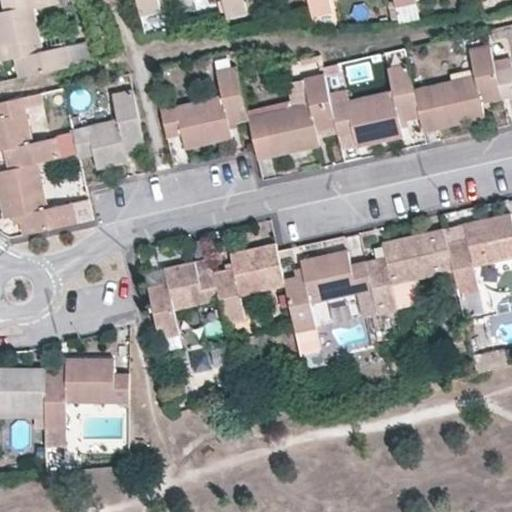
[(74,66),(68,45),(44,50),(32,0),(1,0),(4,10),(0,11),(0,60),(16,58),(19,78),(74,66)]
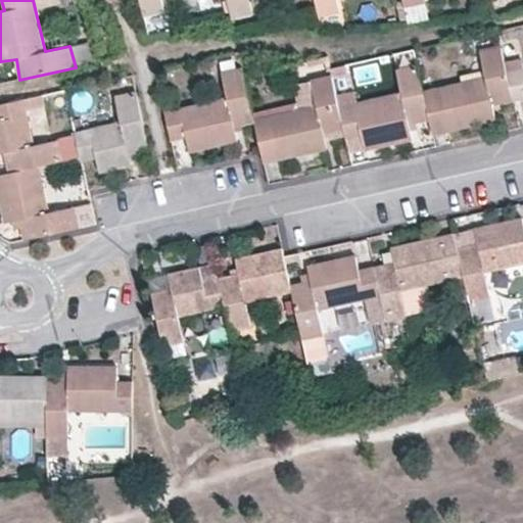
[(140,0),(144,16),(165,11),(161,0),(140,0)]
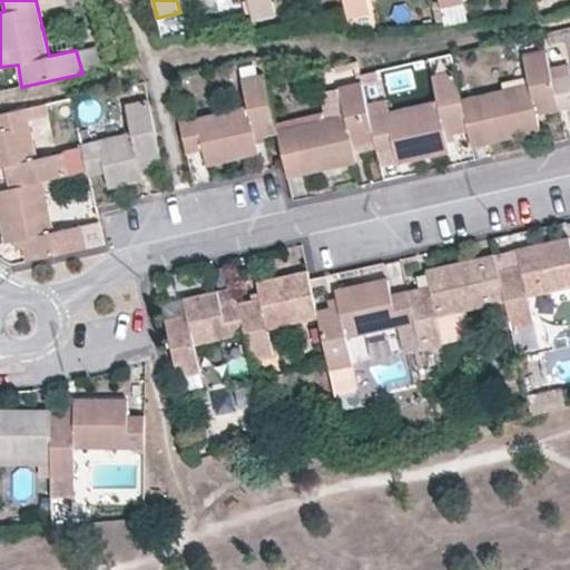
[(247,0),(253,21),(276,16),(272,0),(247,0)]
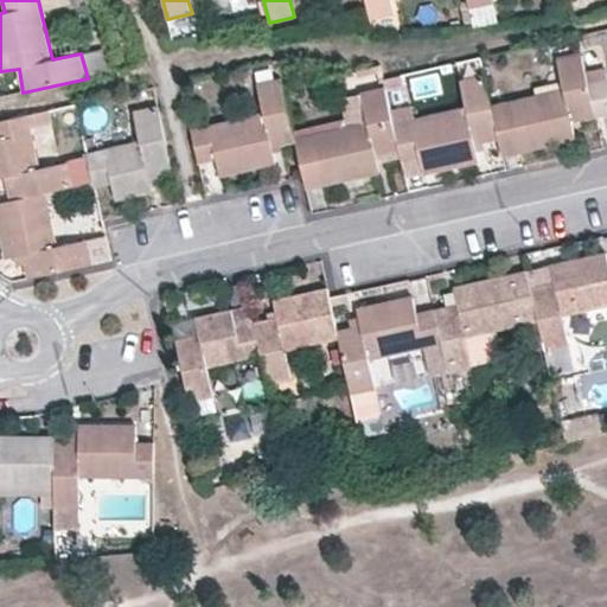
[(366,0),(371,19),(396,14),(393,0),(366,0)]
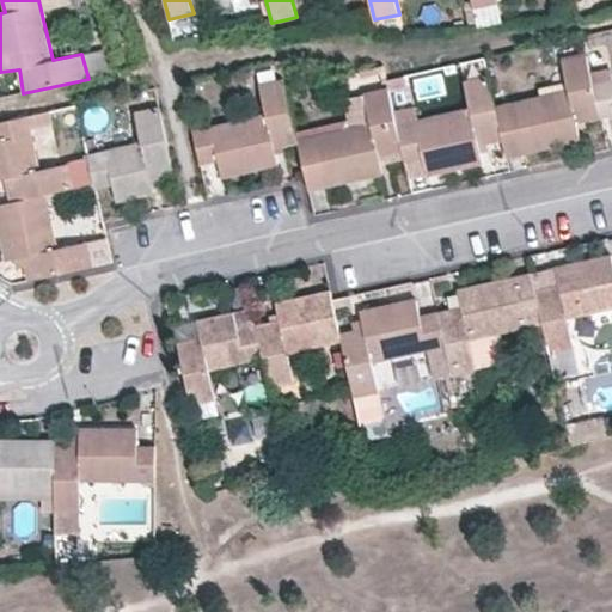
[(112,73),(106,49),(81,54),(89,79),(112,73)]
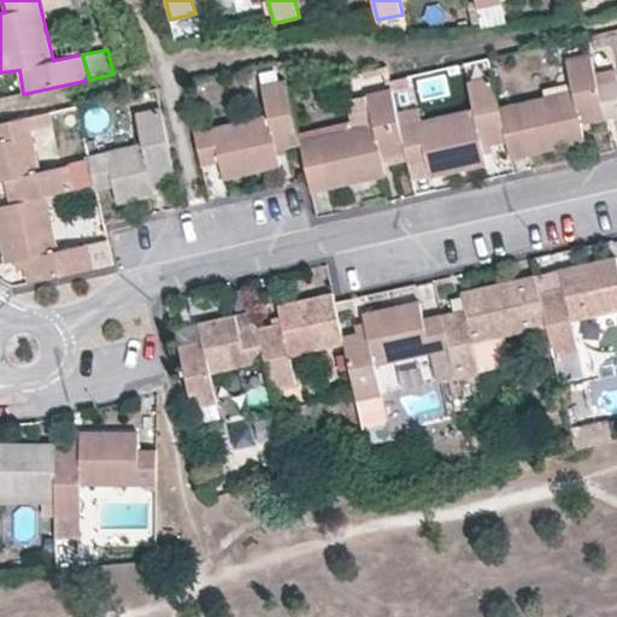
[(574,90),(499,105),(509,144),(511,159),(587,142),(582,127),(606,121),(597,75),(592,57),(569,62),(574,90)]
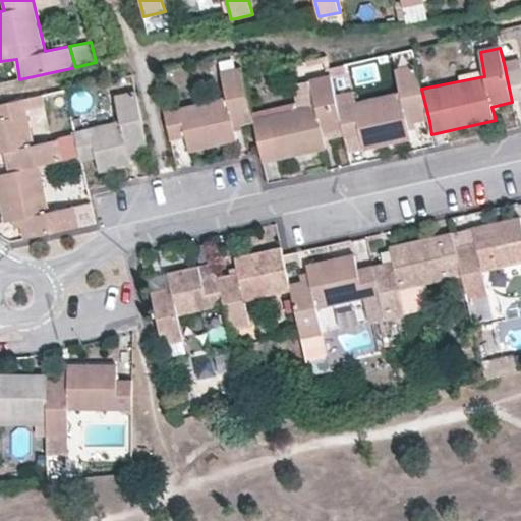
[(520,61),(520,59),(504,63),(512,102),(520,100),(520,61)]
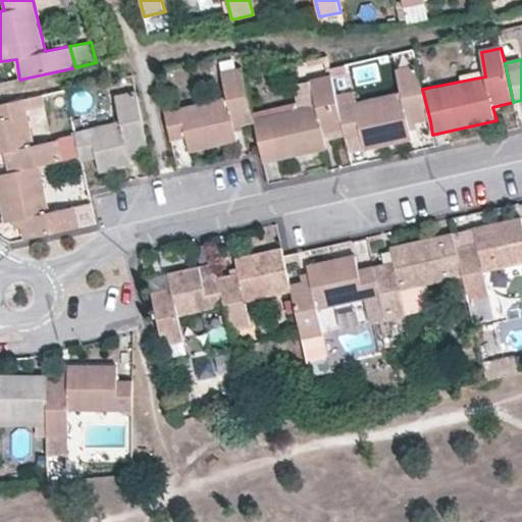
[(245,74),(243,66),(222,71),(227,97),(165,110),(172,141),(187,137),(190,152),(238,140),(235,126),(255,121),(254,118),(245,74)]
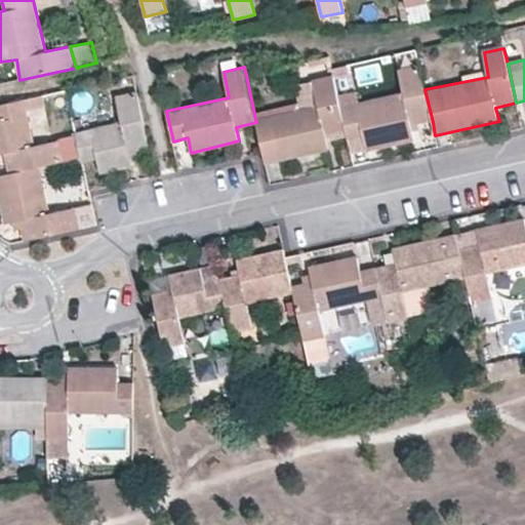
[(357,92),(338,96),(347,132),(349,142),(364,138),(366,152),(414,140),(411,126),(433,122),(425,89),(420,67),(398,71),(400,79),(390,81),(392,94),(358,102),(357,92)]
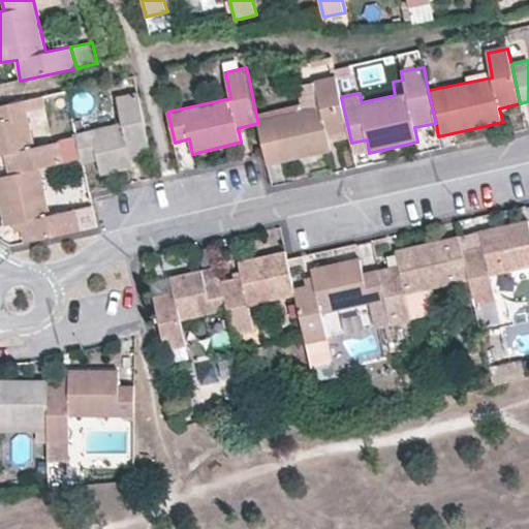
[(320,107),(257,120),(258,123),(265,153),(268,165),(331,151),(328,136),(349,133),(341,97),(337,78),(316,82),(320,107)]
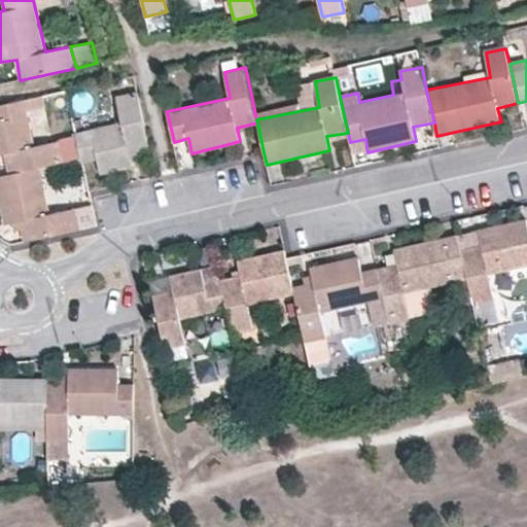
[(76,133),(82,159),(83,163),(99,160),(102,173),(133,167),(130,152),(150,147),(138,93),(117,97),(121,123),(76,133)]
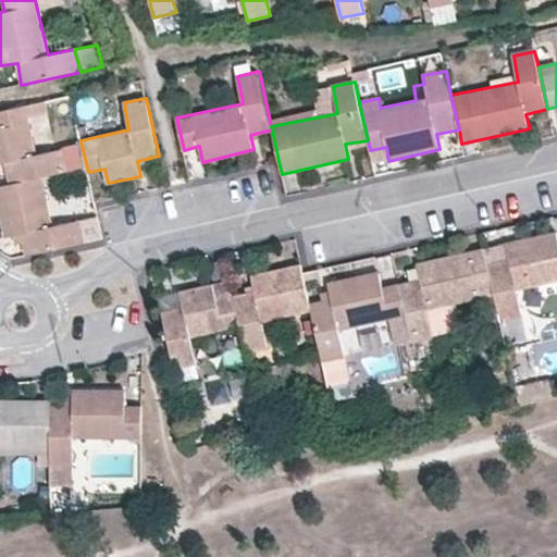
[(27,107),(0,112),(0,163),(4,162),(9,185),(42,178),(69,172),(65,149),(38,155),(27,107)]
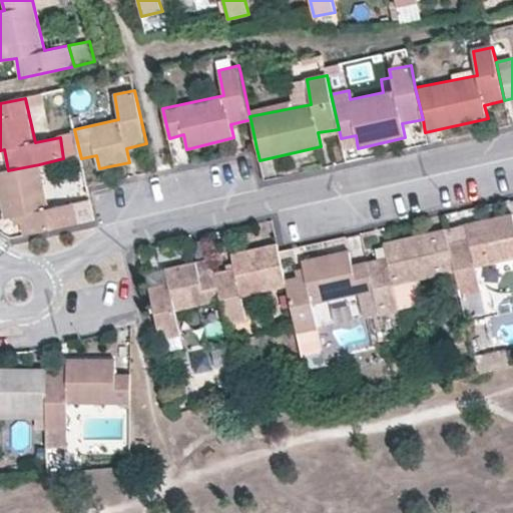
[(341,138),(343,150),(358,148),(356,135),(341,138)]
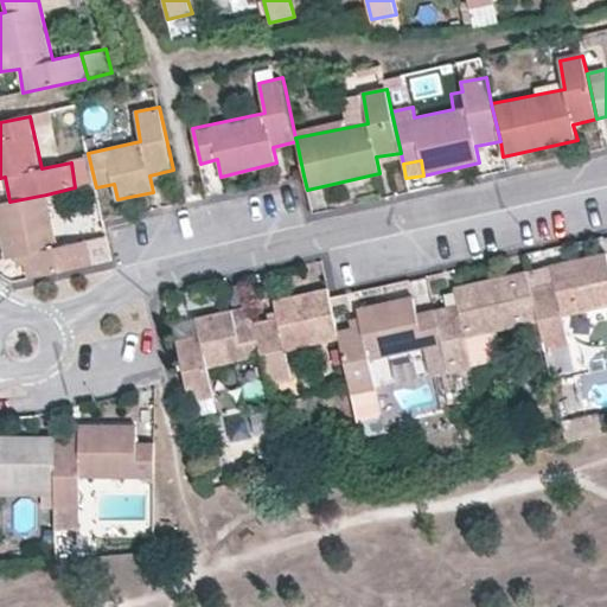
[(46,195),(10,202),(0,204),(0,230),(6,257),(23,254),(30,279),(113,261),(107,235),(58,246),(46,195)]
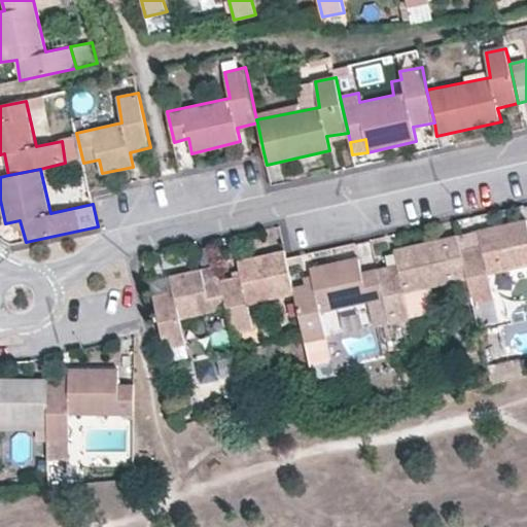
[(462,249),(468,280),(473,305),(494,301),(489,275),(526,266),(526,223),(526,220),(479,231),(482,245),(462,249)]
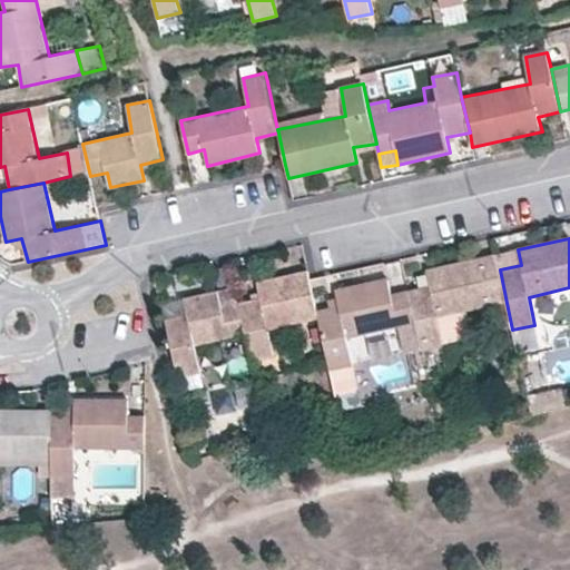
[(518,249),(495,254),(500,269),(521,265),(518,249)]
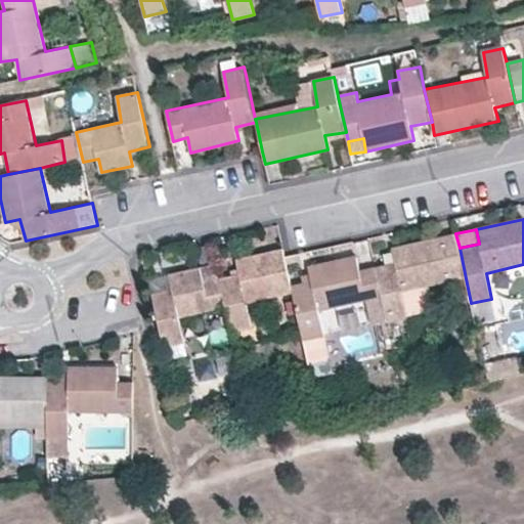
[(375,266),(382,297),(387,321),(407,317),(402,292),(466,278),(460,248),(455,233),(392,248),(395,262),(375,266)]
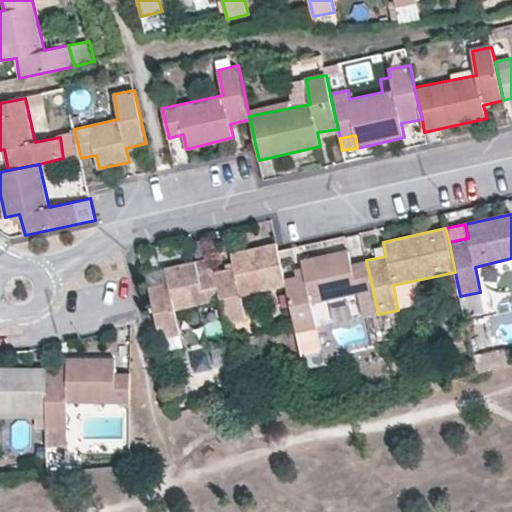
[(223,312),(226,325),(246,321),(241,296),(286,286),(284,279),(277,244),(231,254),(234,268),(214,273),(223,312)]
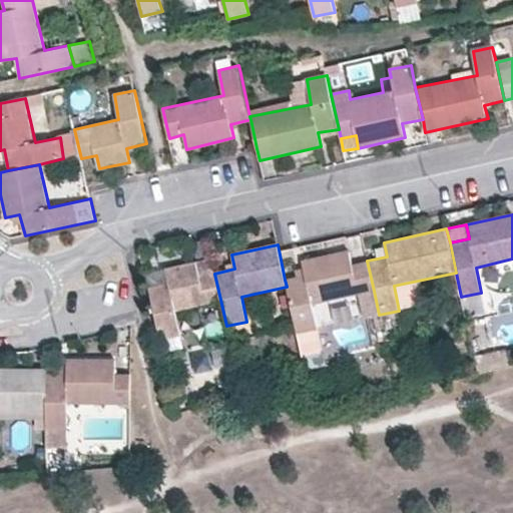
[(287,287),(297,333),(318,329),(312,305),(374,291),(367,261),(352,265),(349,250),(302,261),(305,275),(285,280),(287,287)]
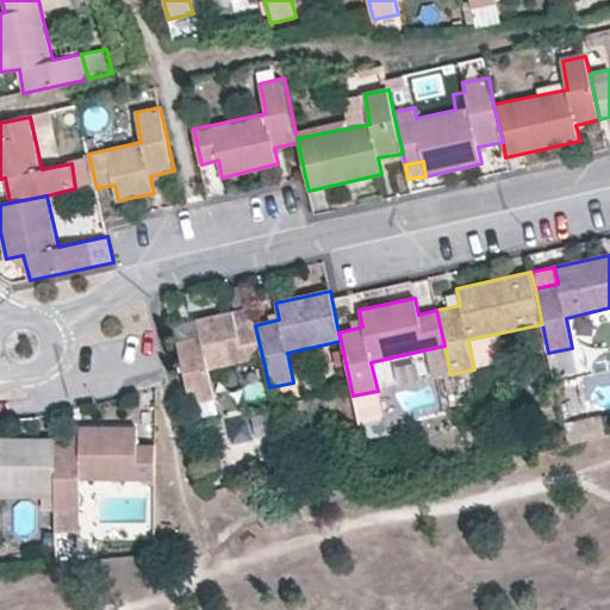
[(178,342),(191,405),(215,399),(207,371),(256,360),(259,373),(266,372),(255,325),(251,307),(198,319),(201,336),(178,342)]
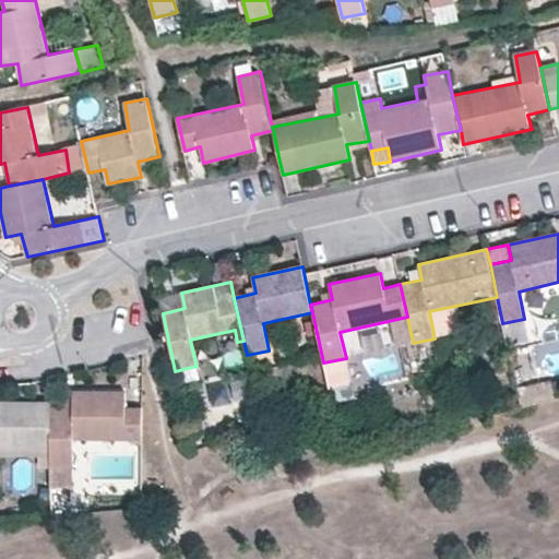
[(502,323),(506,337),(527,332),(524,319),(502,323)]
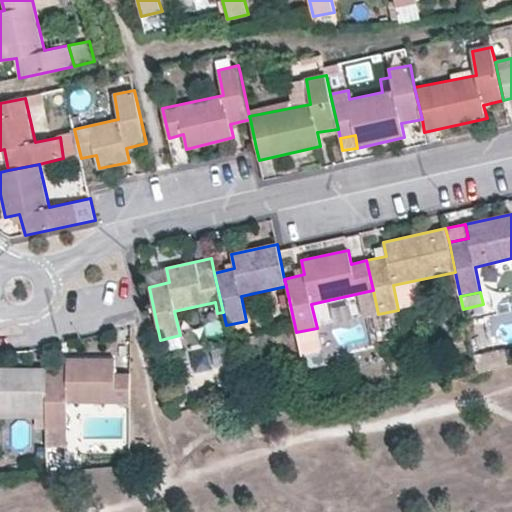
[(322,353),(317,328),(296,332),(302,358),(322,353)]
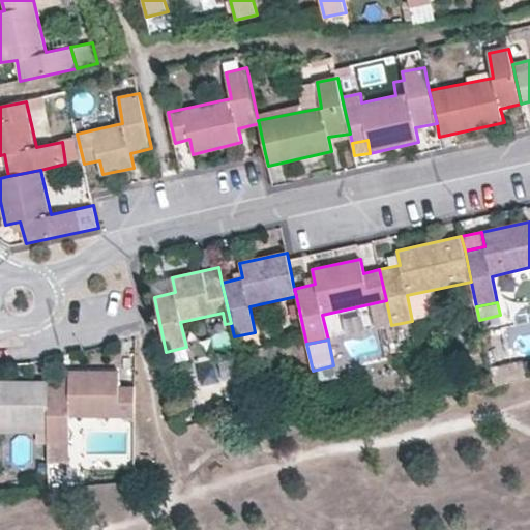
[(522,357),(490,365),(494,384),(527,376),(522,357)]
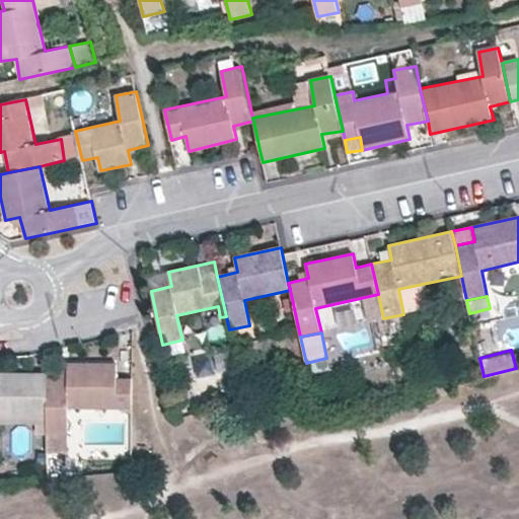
[(47,378),(47,426),(47,434),(68,434),(68,408),(133,410),(133,378),(117,377),(118,363),(68,363),(67,378),(47,378)]
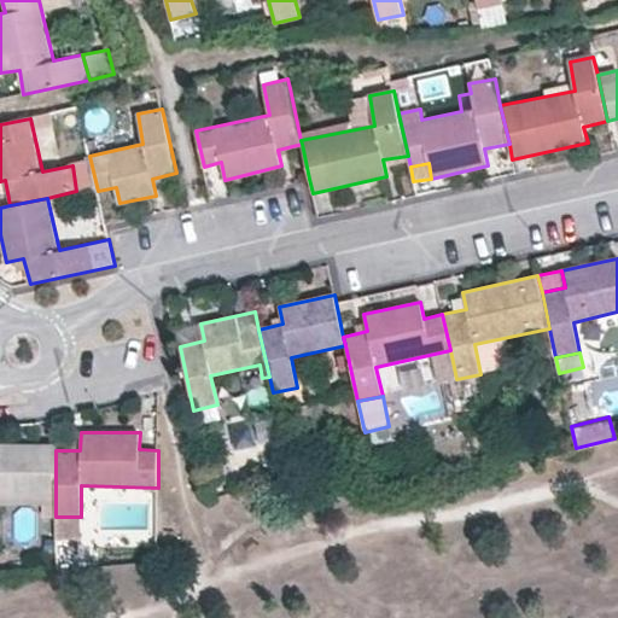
[(0,505),(56,507),(56,450),(56,444),(0,444),(0,505)]
